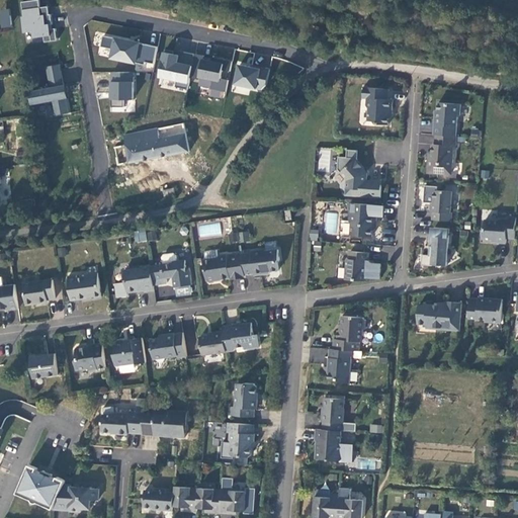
[(52,13),(50,14),(49,6),(40,7),(39,0),(30,0),(22,1),(23,9),(24,16),(22,16),(24,27),(24,32),(33,31),(34,37),(45,35),(46,41),(58,39),(57,27),(54,28),(51,28),(51,24),(53,23),(52,13)]
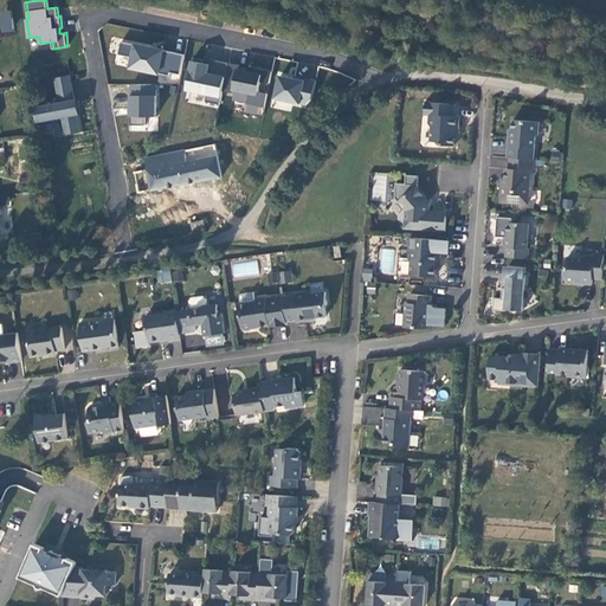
[(0,25),(1,33),(14,31),(11,11),(0,12),(0,25)]
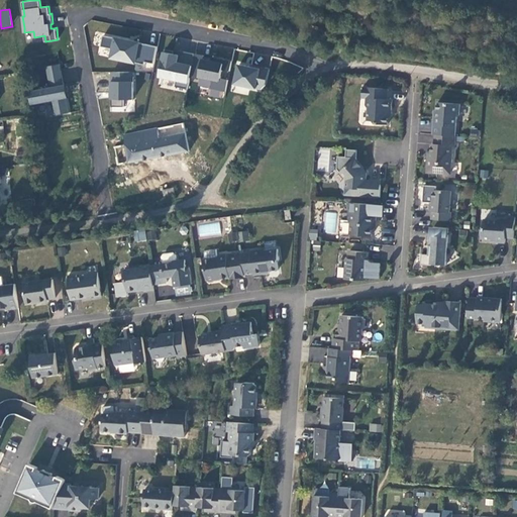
[(159,46),(104,35),(102,46),(114,49),(113,58),(146,65),(146,63),(156,65),(159,46)]
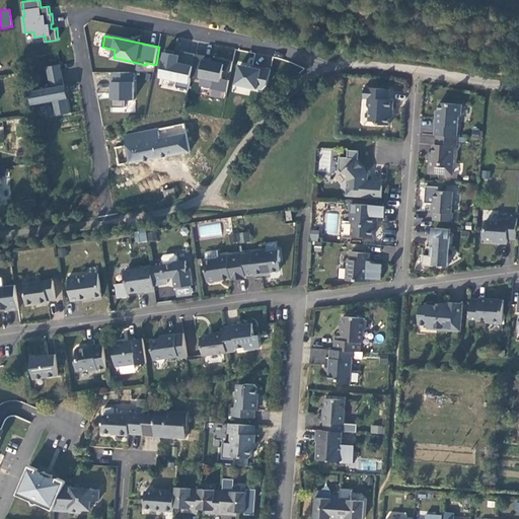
[(161,77),(178,80),(177,87),(190,90),(192,78),(197,54),(181,51),(179,57),(174,56),(175,52),(166,50),(161,77)]
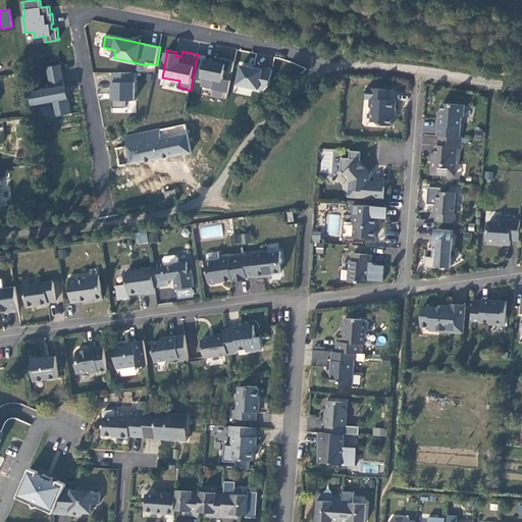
[(207,56),(198,54),(193,79),(202,81),(203,77),(206,60),(207,56)]
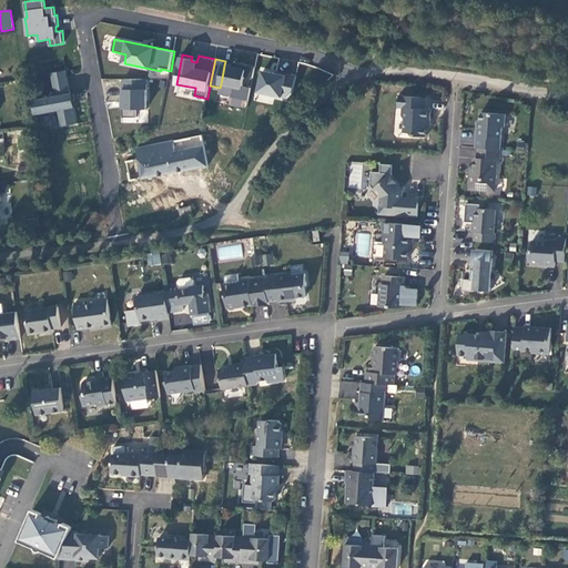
[(254,79),(256,68),(234,63),(233,68),(224,66),(221,84),(235,88),(233,98),(250,101),(252,89),(244,87),(245,77),(254,79)]
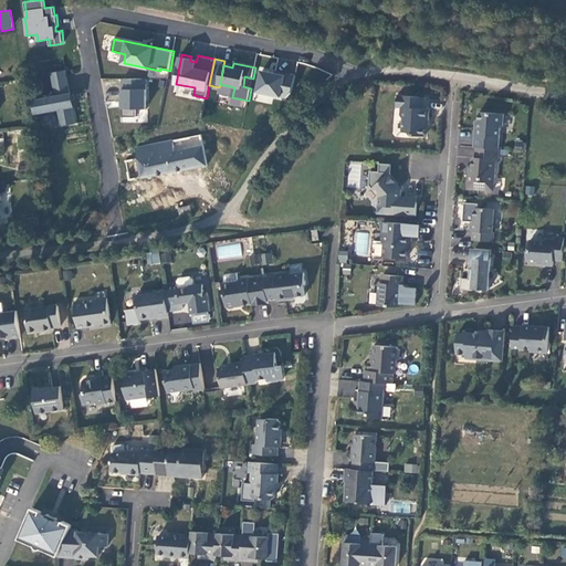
[(52,73),(53,82),(69,79),(66,71),(52,73)]
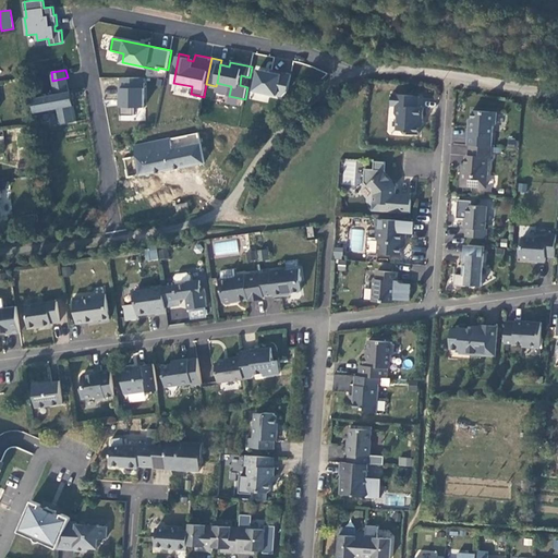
[(271,73),(259,70),(255,91),(284,96),(289,92),(292,74),(273,71),(271,73)]
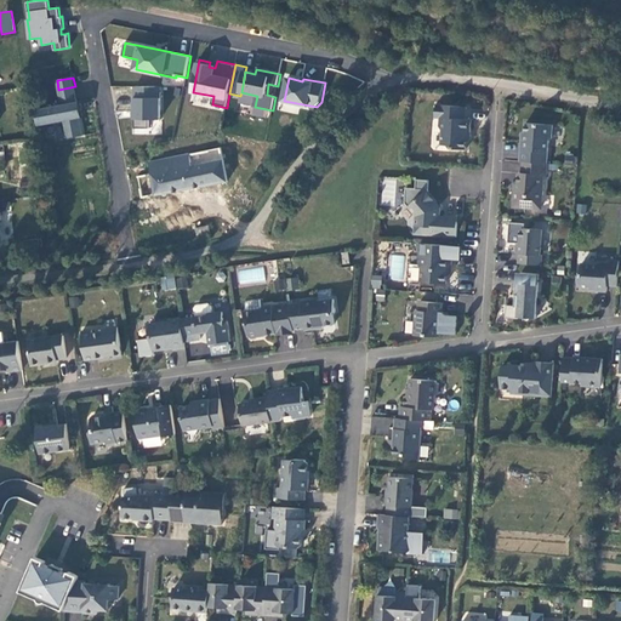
[(78,102),(75,86),(58,90),(62,106),(78,102)]
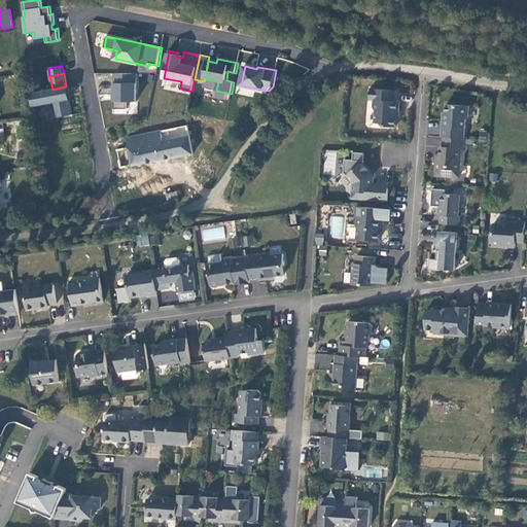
[(137,74),(115,74),(115,101),(115,109),(128,109),(128,102),(137,102),(137,74)]
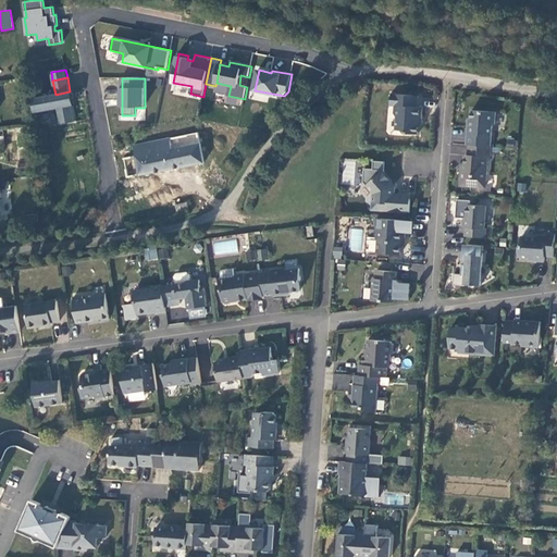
[(75,122),(73,107),(75,106),(73,91),(70,91),(56,95),(33,98),(36,113),(58,109),(61,124),(75,122)]
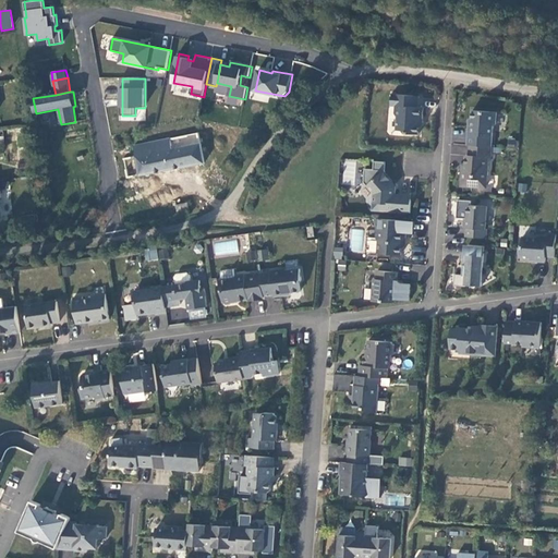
[(397,118),(396,131),(402,132),(405,135),(419,135),(419,126),(422,123),(423,108),(417,108),(419,97),(391,95),(390,107),(395,107),(395,116),(397,118)]
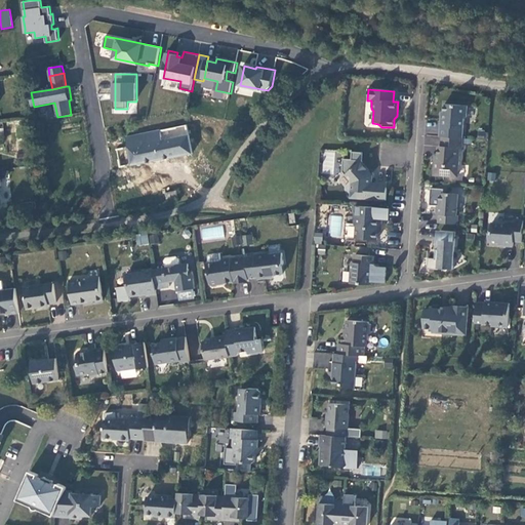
[(441,118),(439,137),(442,137),(461,139),(463,120),(466,118),(467,107),(444,105),(443,119),(441,118)]
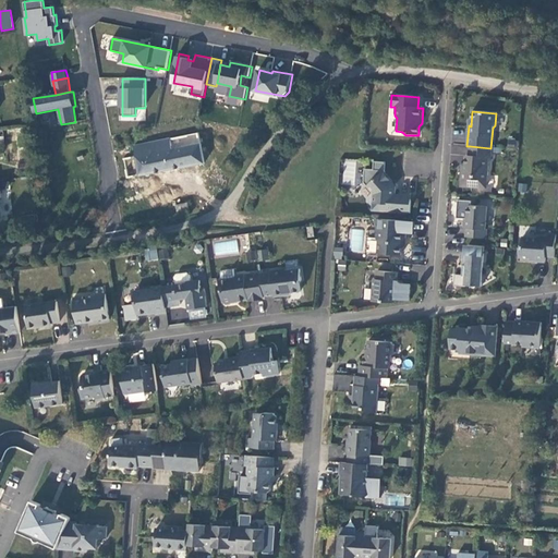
[(206,162),(199,133),(134,146),(137,155),(124,157),(129,178),(206,162)]
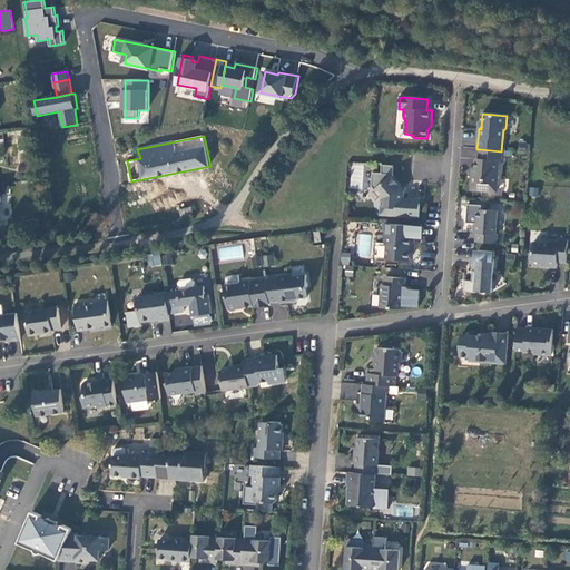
[(501,151),(480,149),(480,150),(479,160),(475,159),(474,178),(472,178),(471,187),(474,190),(495,193),(498,161),(501,163),(501,151)]
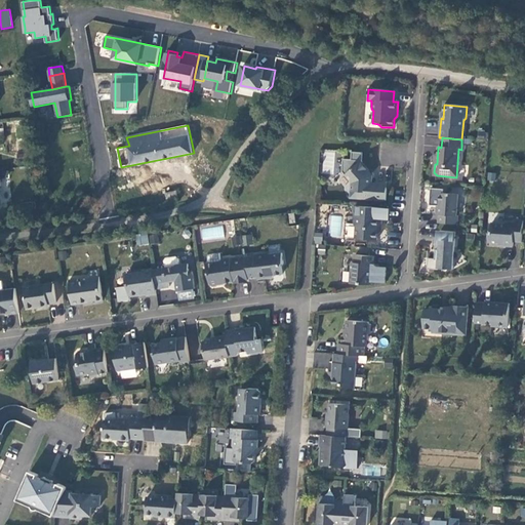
[(323,151),(323,174),(336,174),(336,151),(323,151)]
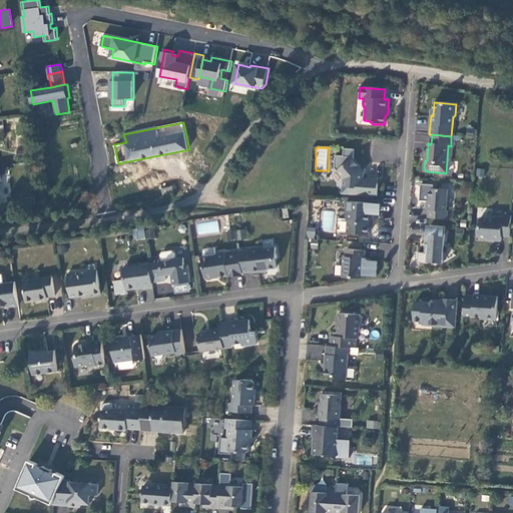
[(349,194),(377,196),(378,180),(362,179),(363,176),(360,173),(362,171),(362,170),(359,168),(360,167),(352,158),(337,171),(344,179),(343,187),(349,188),(349,194)]
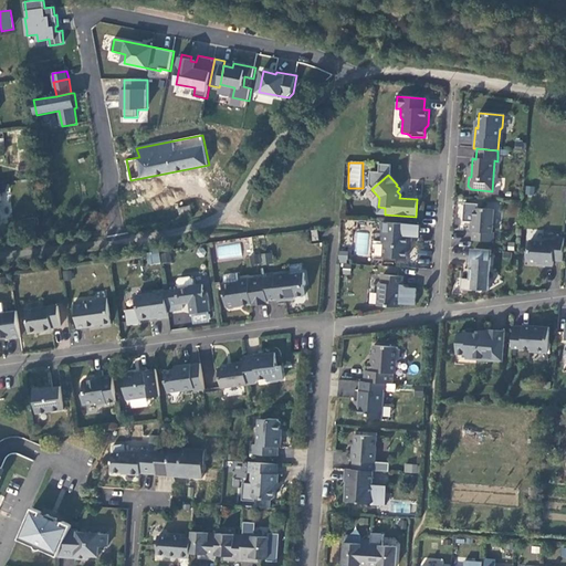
[(492,233),(493,210),(477,209),(474,211),(473,222),(471,222),(470,232),(472,232),(472,241),(493,243),(493,233),(492,233)]
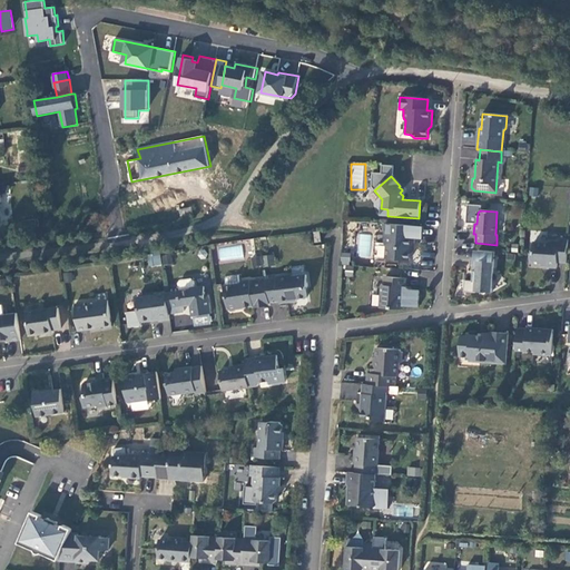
[(414,238),(415,227),(383,225),(382,232),(385,233),(384,244),(386,247),(385,261),(409,262),(410,249),(413,249),(414,238)]
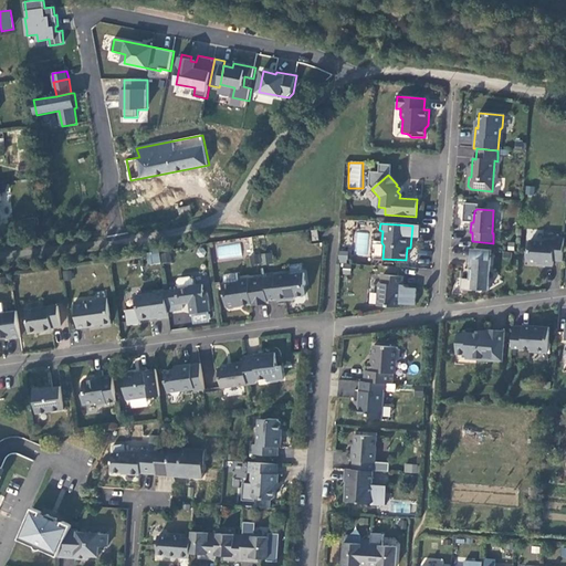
[(356,232),(354,255),(367,257),(369,233),(356,232)]
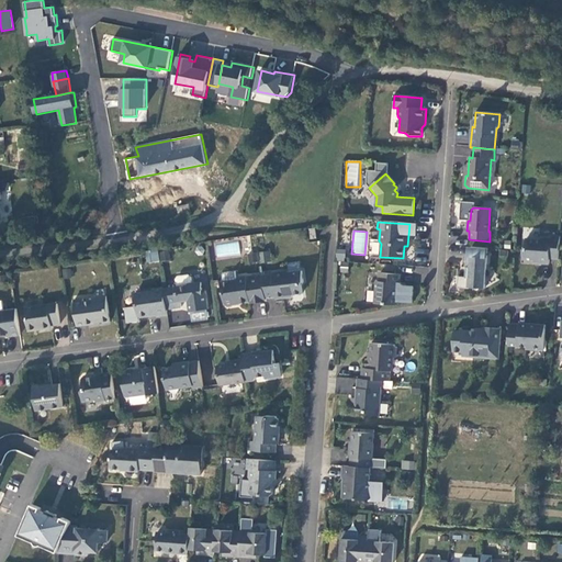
[(559,260),(560,237),(551,236),(551,239),(541,238),(539,240),(527,239),(526,248),(524,250),(523,259),(525,260),(539,262),(539,263),(549,265),(550,259),(559,260)]
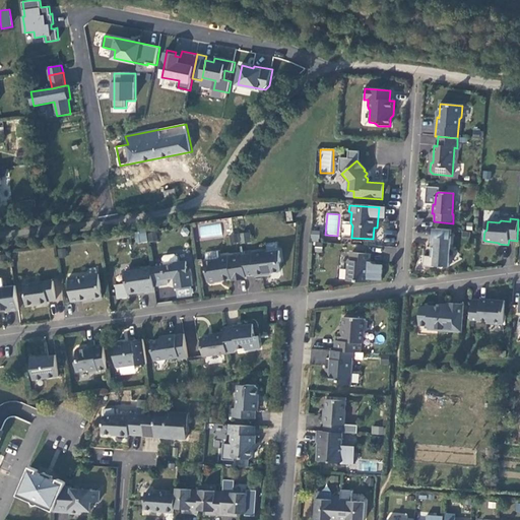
[(220,221),(197,225),(200,241),(223,237),(220,221)]
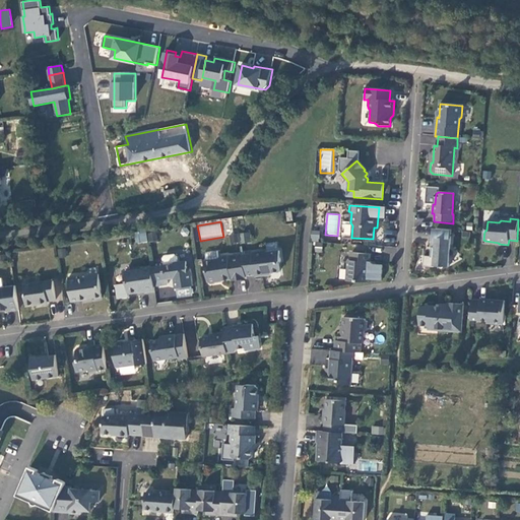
[(452,231),(436,230),(436,238),(432,238),(431,248),(433,249),(432,258),(434,258),(434,266),(439,267),(441,269),(444,267),(449,267),(452,231)]
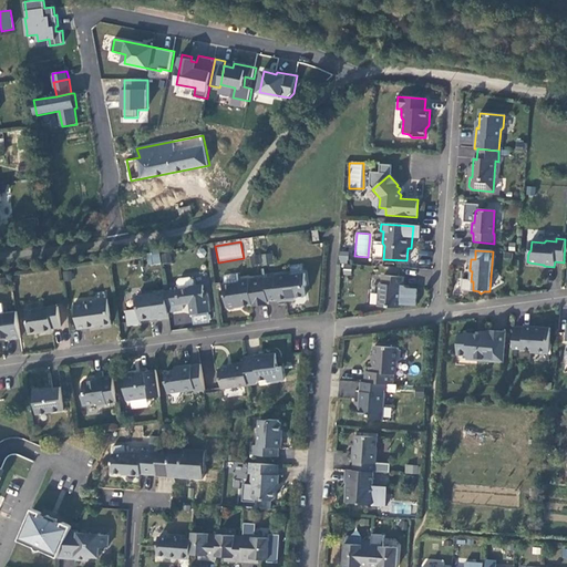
[(158,251),(146,254),(148,266),(161,264),(158,251)]
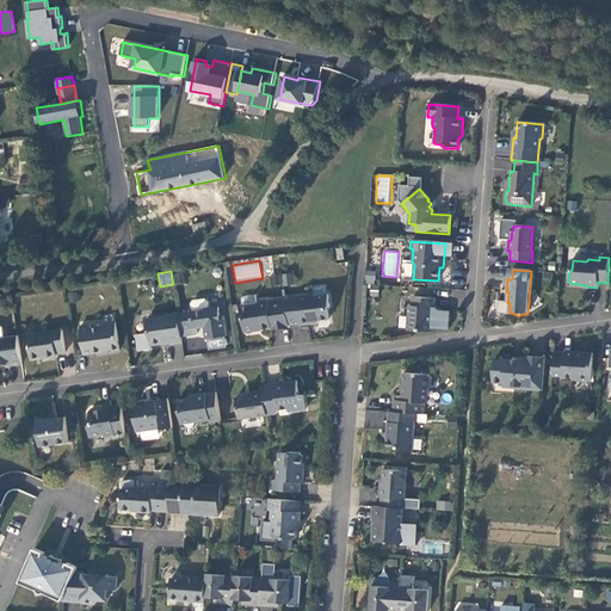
[(543,271),(541,288),(550,288),(551,272),(543,271)]
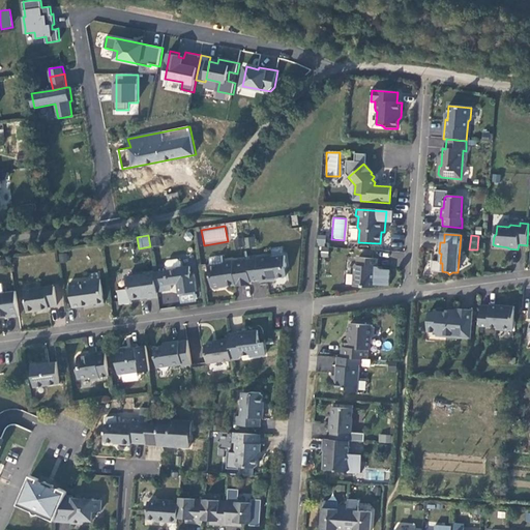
[(160,245),(159,237),(150,238),(151,246),(160,245)]
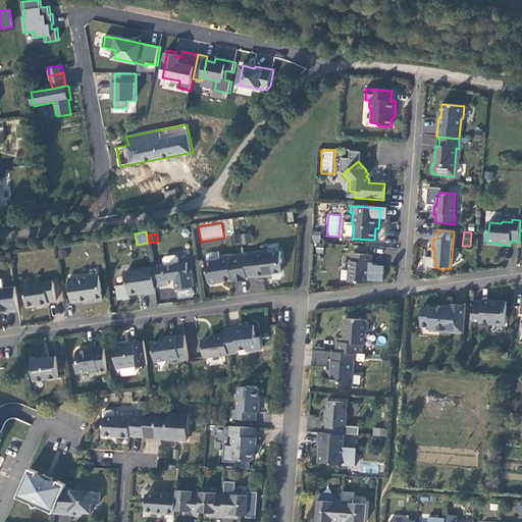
[(244,256),(247,276),(256,275),(257,277),(266,275),(266,274),(281,272),(280,264),(282,262),(280,251),(269,253),(268,251),(253,253),(253,255),(244,256)]
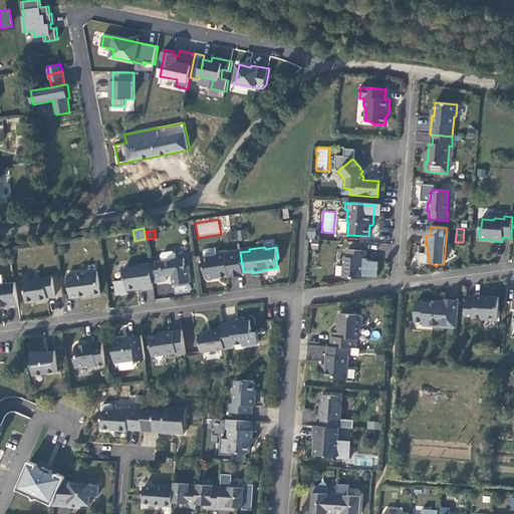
[(229,277),(243,275),(243,272),(240,252),(240,250),(226,253),(225,252),(218,253),(216,256),(203,258),(206,278),(208,280),(214,279),(216,276),(217,276),(219,277),(228,276),(229,277)]
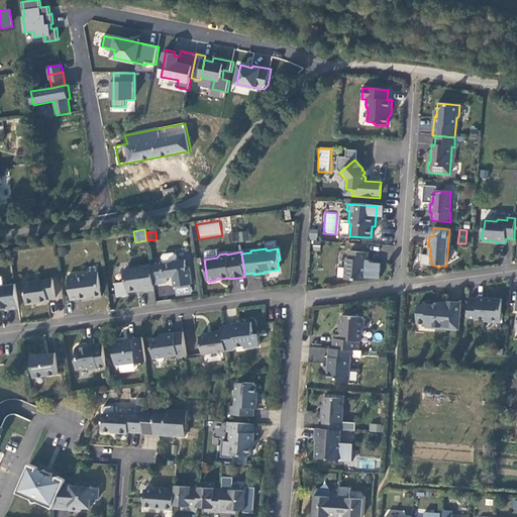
[(369,253),(349,251),(348,260),(346,260),(344,280),(364,282),(366,262),(368,262),(369,253)]
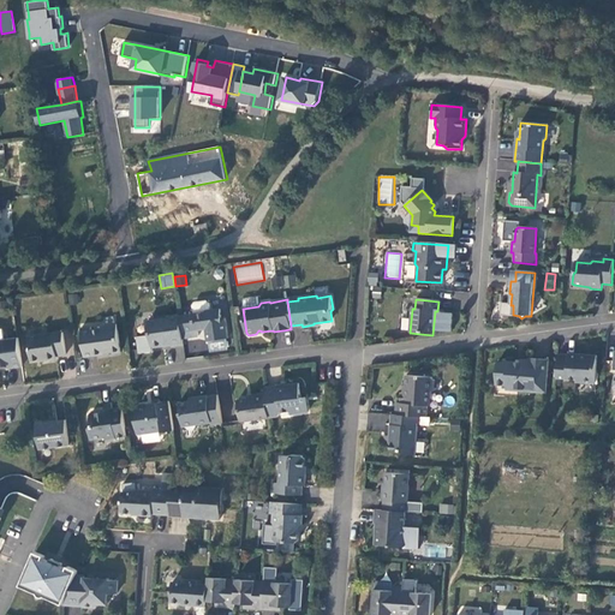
[(230,338),(226,318),(222,318),(220,309),(206,311),(207,312),(192,315),(195,327),(198,330),(206,328),(206,330),(208,340),(230,338)]
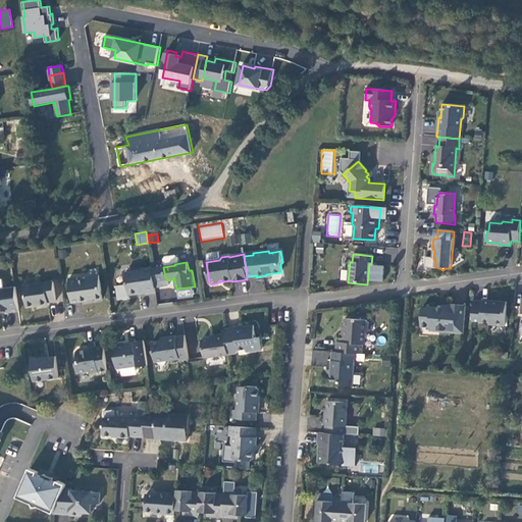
[(146,293),(156,292),(152,267),(142,268),(142,269),(125,271),(128,295),(140,293),(140,292),(145,291),(146,293)]
